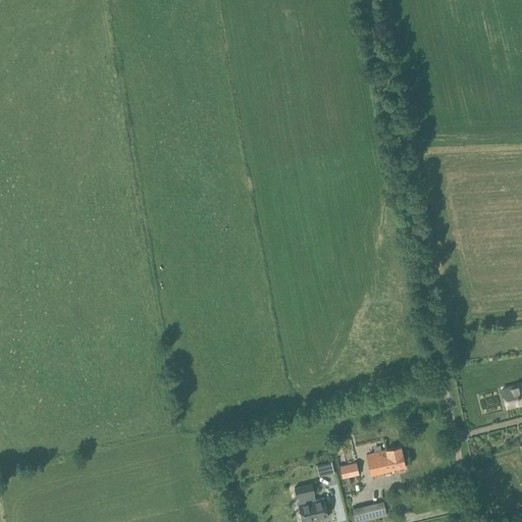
[(521,383),(502,389),(506,408),(521,403),(521,383)]
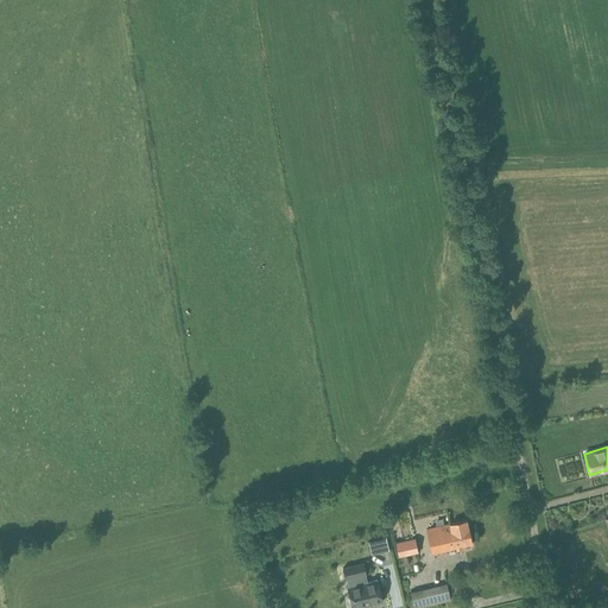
[(569,500),(568,515),(582,515),(583,500),(569,500)]
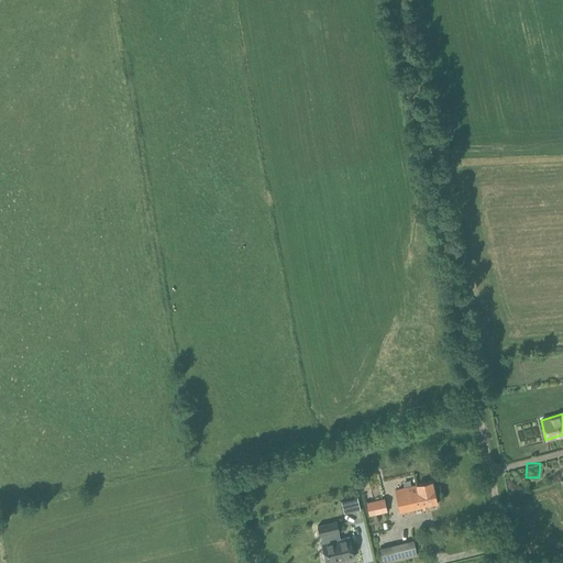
[(438,505),(432,482),(395,489),(400,512),(438,505)]
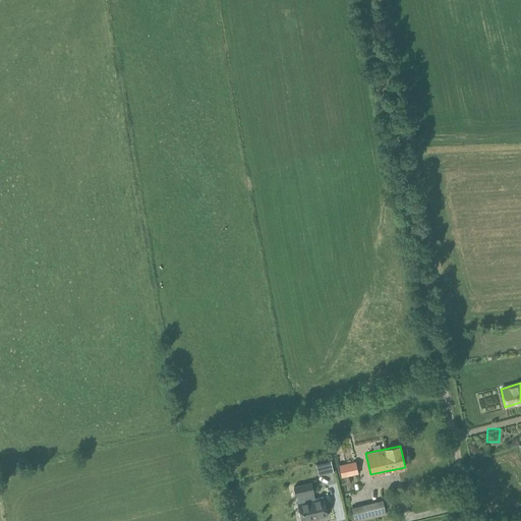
[(358,473),(355,462),(340,465),(342,477),(358,473)]
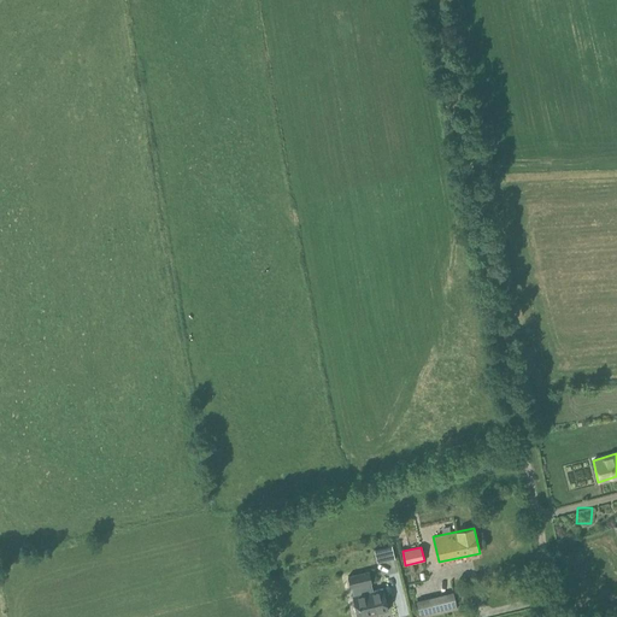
[(401,574),(403,581),(423,579),(423,570),(401,574)]
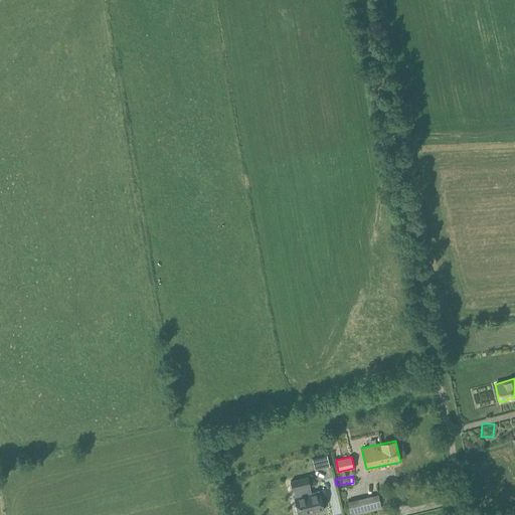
[(315,512),(324,510),(320,491),(311,494),(310,487),(308,477),(291,481),(293,491),(294,491),(296,497),(295,497),(299,514),(302,514),(308,514),(311,514),(316,514),(315,512)]
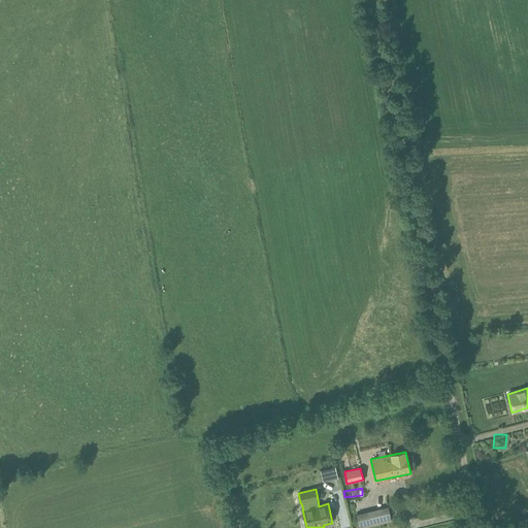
[(385,504),(352,514),(355,527),(359,527),(389,521),(385,504)]
